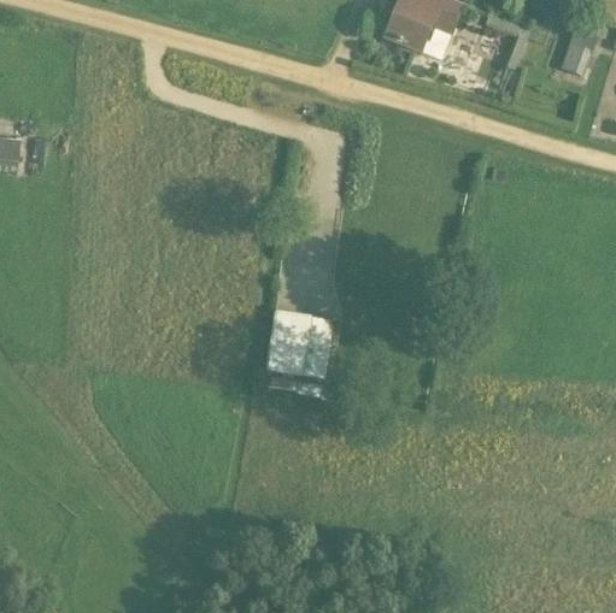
[(432,25),(435,27),(451,34),(463,5),(451,0),(447,0),(441,12),(411,0),(402,0),(386,39),(421,53),(432,25)]
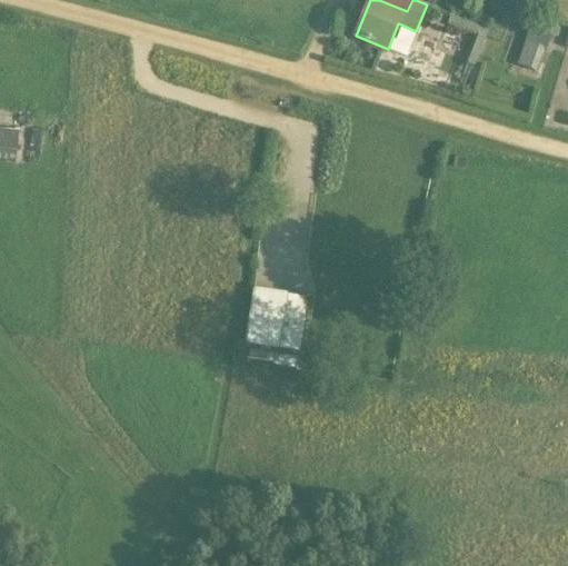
[(476,66),(489,28),(452,13),(448,23),(476,35),(465,61),(476,66)]
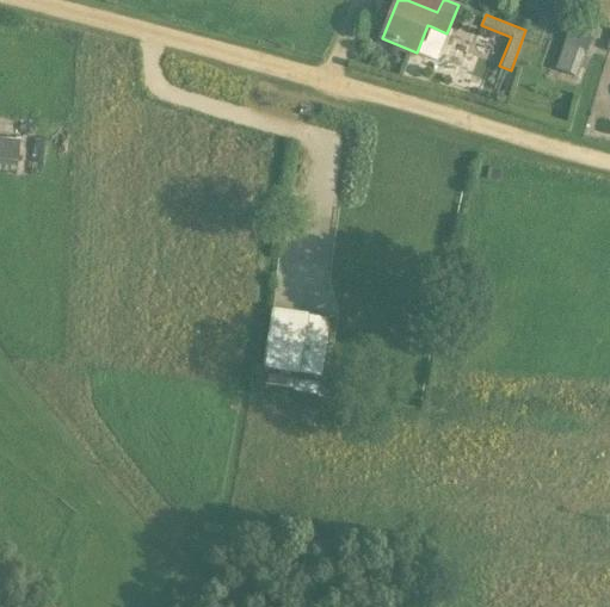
[(559,69),(581,74),(590,35),(566,30),(559,69)]
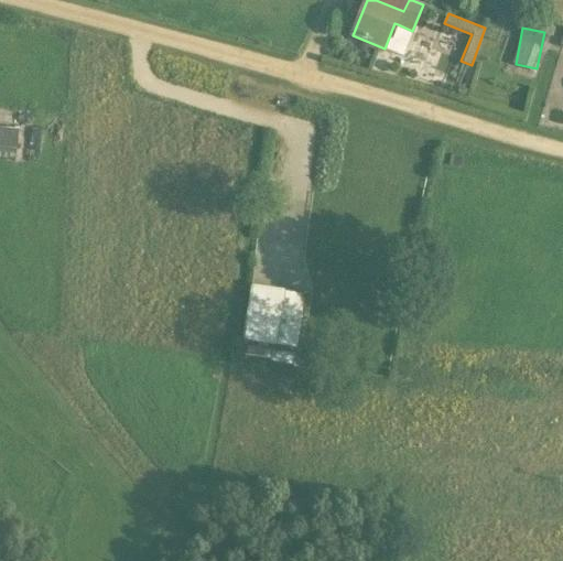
[(0,146),(19,148),(21,128),(0,126),(0,146)]
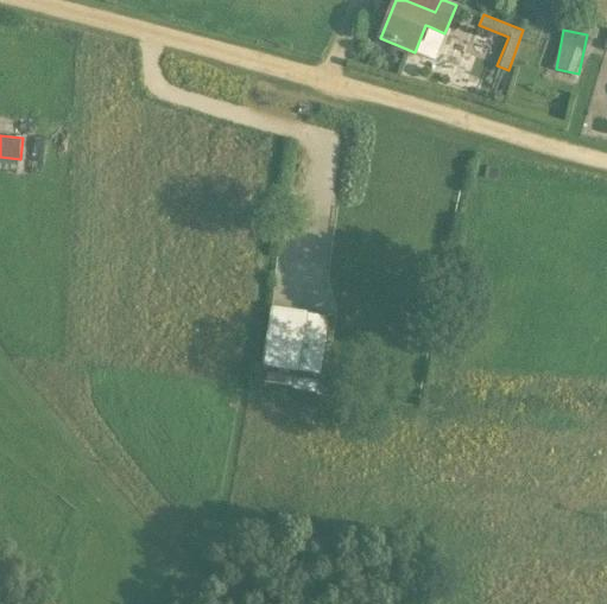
[(272,307),(263,363),(296,369),(305,312),(272,307)]
